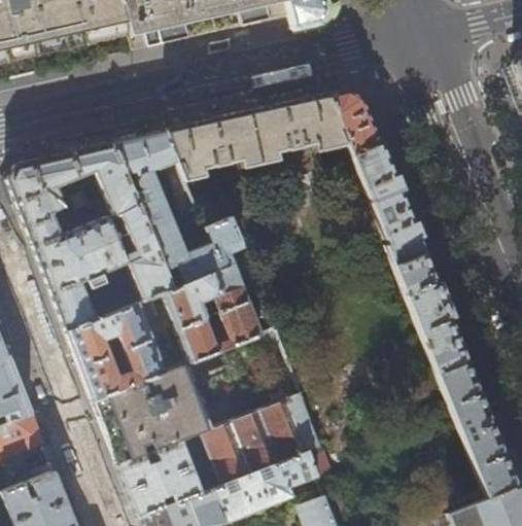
[(0,0),(0,79),(92,60),(134,50),(130,35),(119,0),(0,0)]
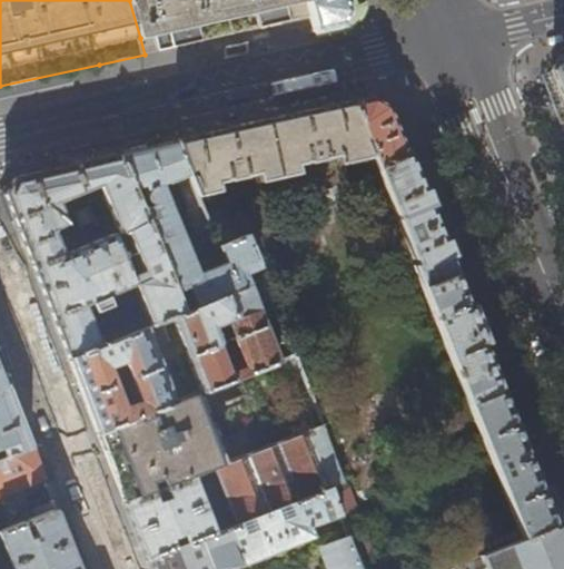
[(129,0),(140,38),(160,35),(162,50),(208,40),(206,25),(246,15),(251,13),(260,11),(264,28),(273,26),(310,17),(316,16),(310,0),(129,0)]
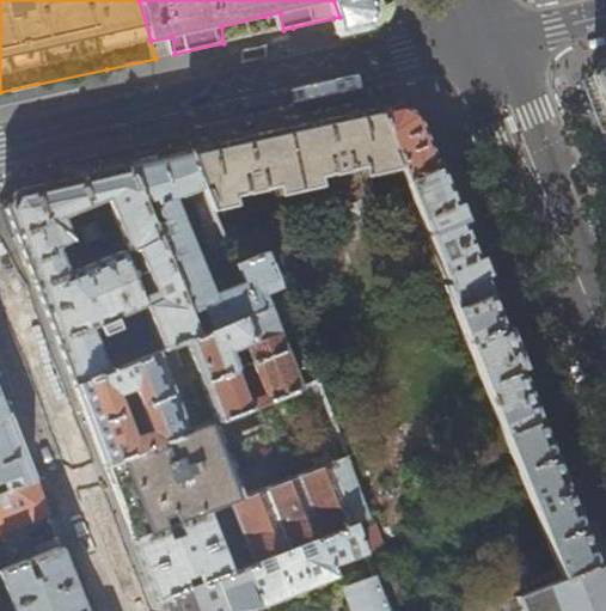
[(334,0),(340,17),(344,34),(373,28),(381,11),(377,0),(334,0)]
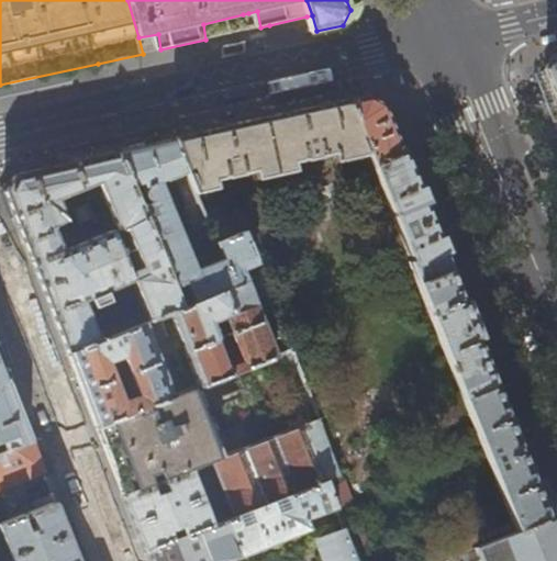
[(360,99),(353,101),(375,155),(379,166),(409,155),(396,124),(388,103),(374,96),(360,99)]
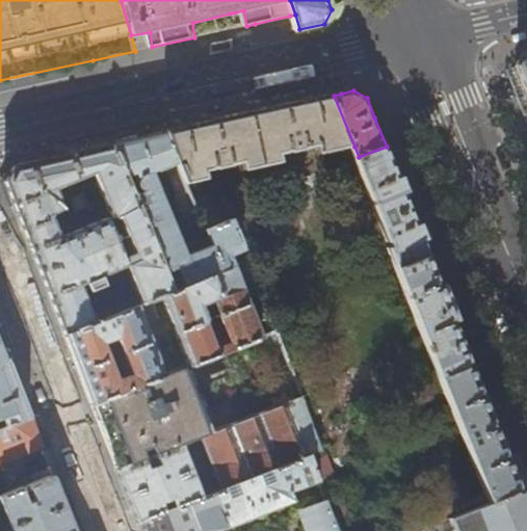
[(262,111),(170,132),(182,162),(190,184),(209,179),(207,171),(241,163),(243,171),(282,163),(286,181),(326,171),(323,154),(354,147),(334,96),(325,97),(262,111)]
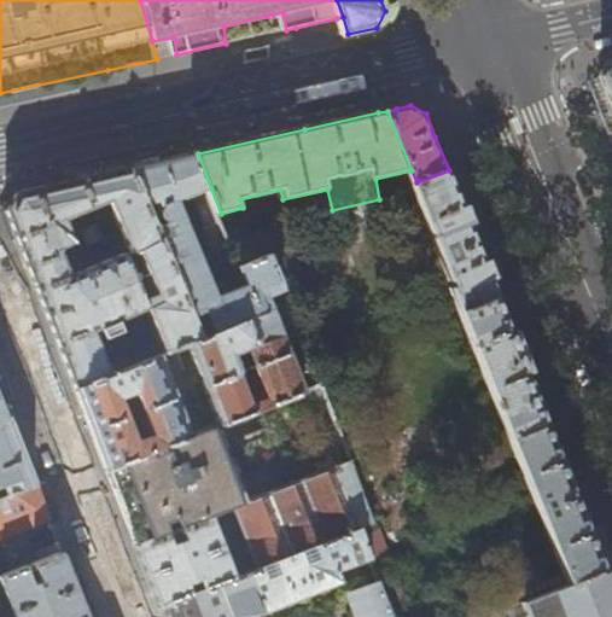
[(173,159),(134,168),(194,318),(209,312),(216,332),(275,308),(270,297),(286,290),(273,255),(243,266),(244,266),(249,283),(220,295),(182,201),(197,195),(209,225),(208,228),(222,267),(227,268),(242,262),(221,214),(211,188),(198,153),(173,159)]
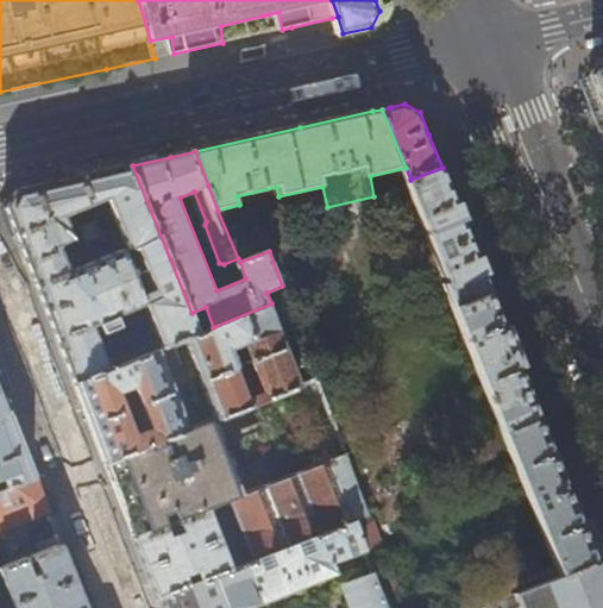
[(77,177),(20,190),(12,208),(25,240),(80,383),(176,343),(189,337),(200,333),(192,313),(132,165),(77,177)]
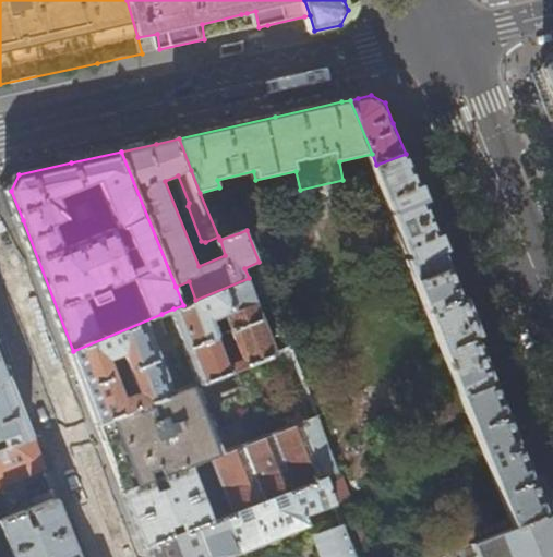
[(429,210),(406,154),(376,165),(413,258),(412,259),(420,280),(452,268),(429,210)]
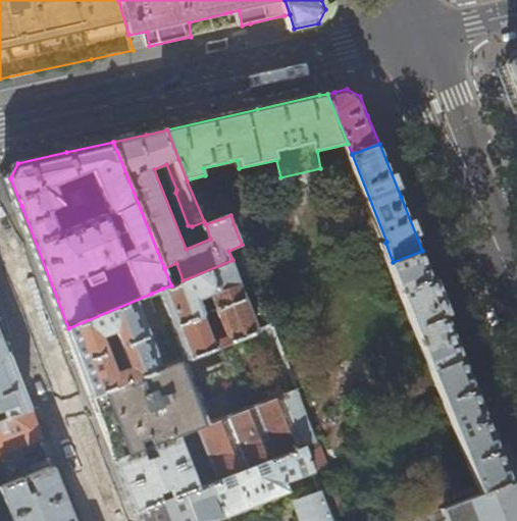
[(442,300),(422,251),(393,262),(434,368),(465,358),(442,300)]
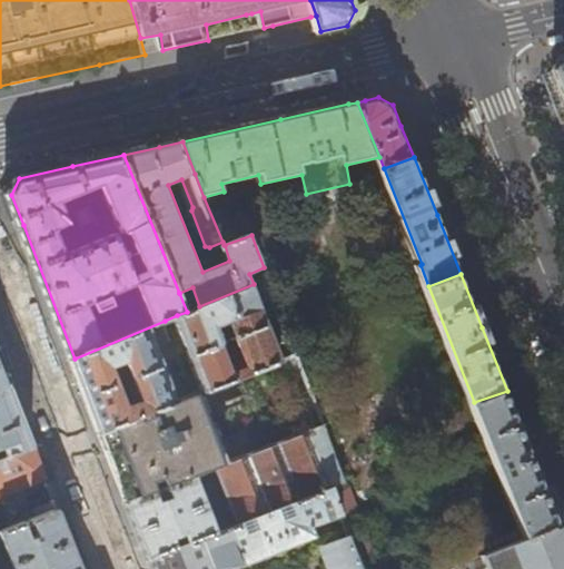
[(240,378),(285,361),(254,284),(199,306),(187,312),(177,315),(207,392),(240,378)]
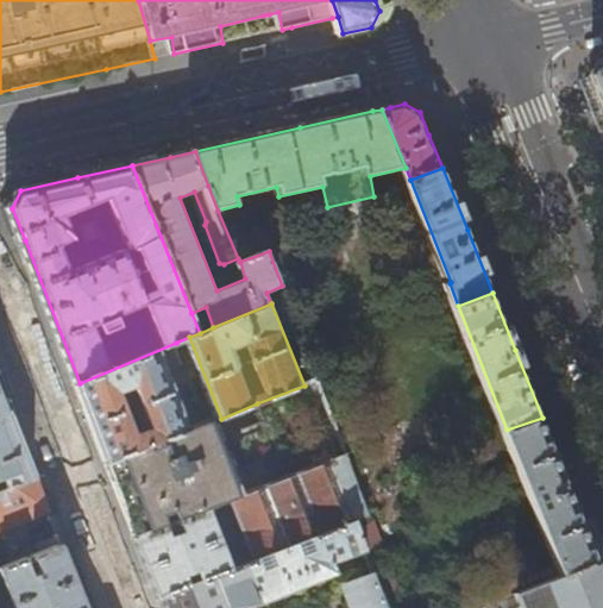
[(111,463),(194,430),(169,367),(182,361),(176,343),(80,383),(90,413),(111,463)]
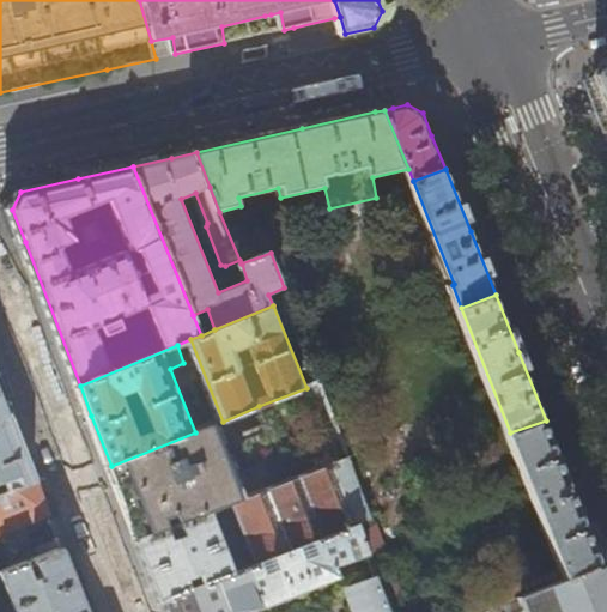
[(0,377),(0,418),(14,413),(1,382),(0,377)]
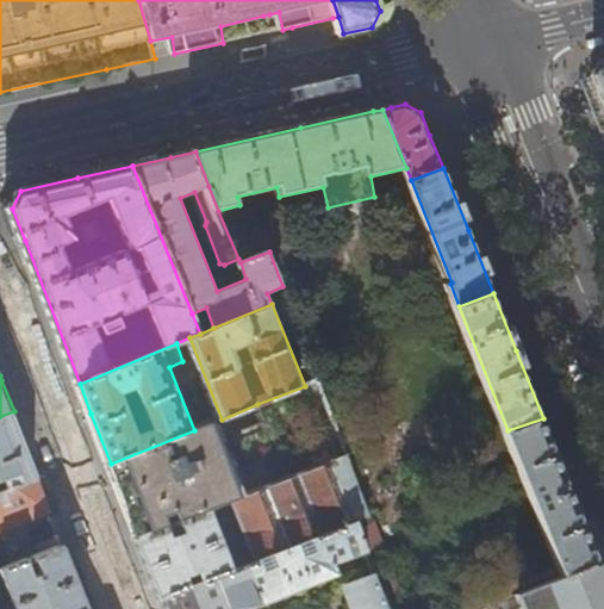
[(321,379),(305,386),(257,404),(265,421),(242,430),(265,489),(350,454),(321,379)]
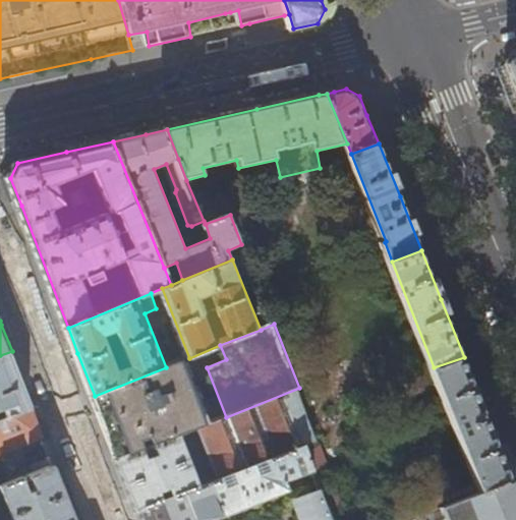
[(12,351),(0,355),(0,421),(34,408),(22,379),(12,351)]
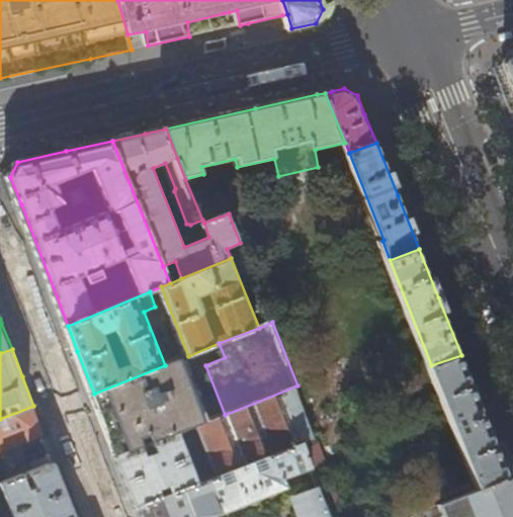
[(478,396),(461,355),(431,365),(481,489),(510,477),(497,442),(478,396)]
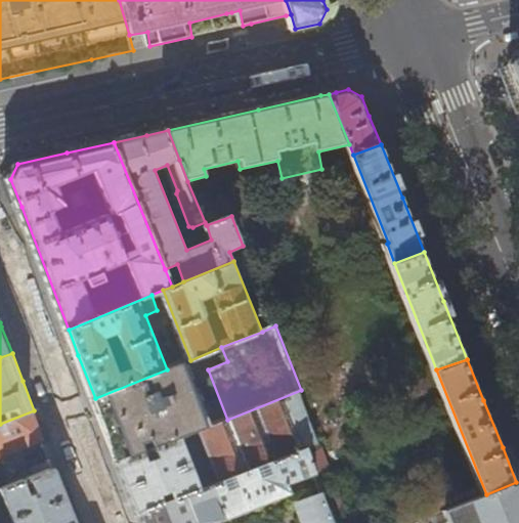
[(182,363),(167,369),(95,398),(99,409),(103,421),(120,462),(208,427),(182,363)]
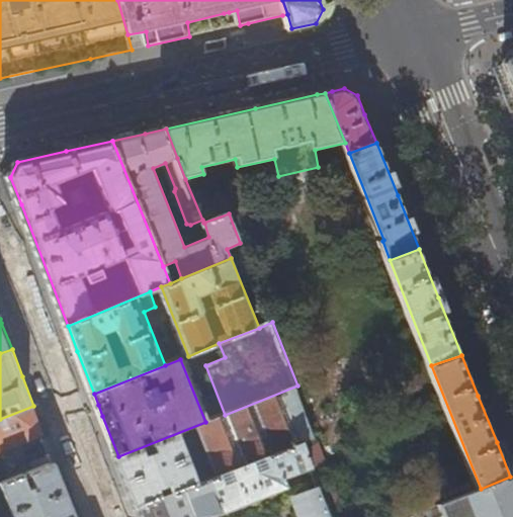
[(317,440),(297,385),(225,415),(205,422),(118,456),(121,464),(136,501),(139,509),(222,477),(235,471),(255,464),(265,460),(305,445),(317,440)]
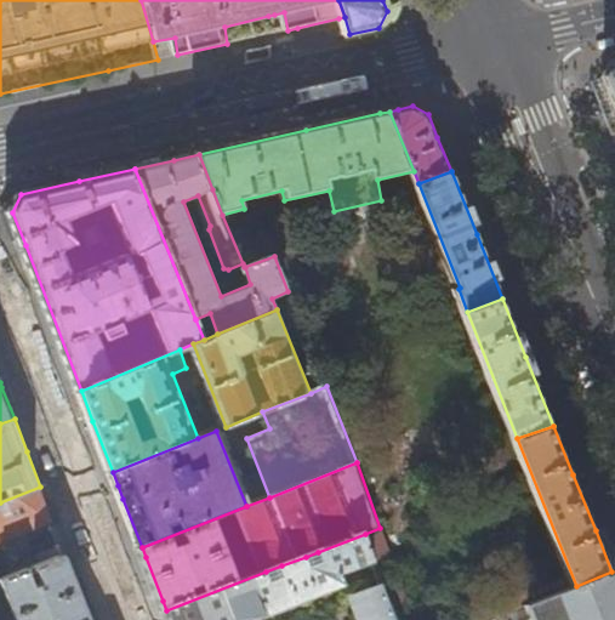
[(40,487),(0,502),(0,541),(53,519),(40,487)]
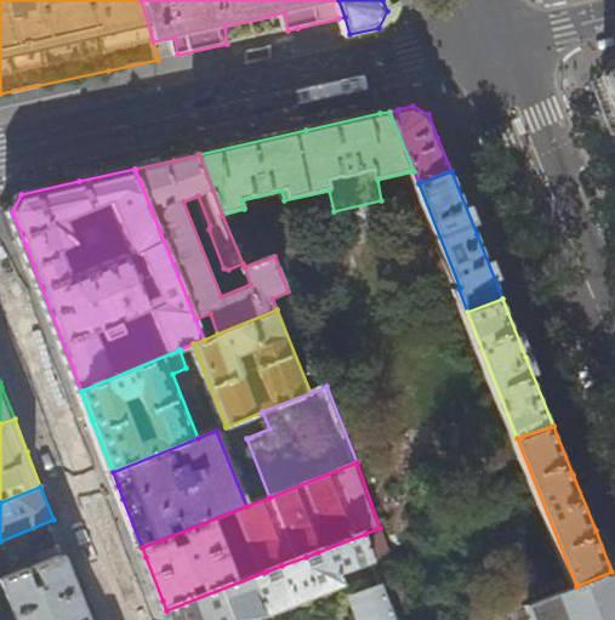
[(377,564),(365,534),(318,552),(323,563),(311,567),(306,557),(282,566),(285,578),(271,582),(266,572),(166,610),(170,619),(398,619),(386,586),(353,599),(360,619),(249,619),(250,619),(269,618),(348,587),(345,576),(377,564)]
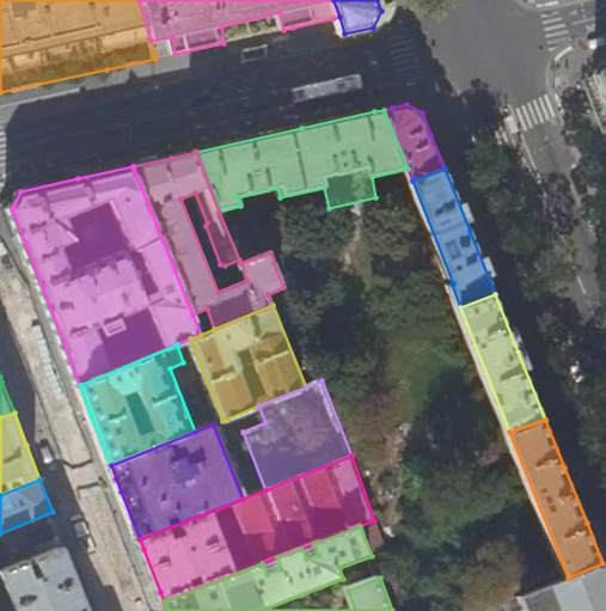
[(0,573),(66,547),(62,536),(0,558),(0,573)]
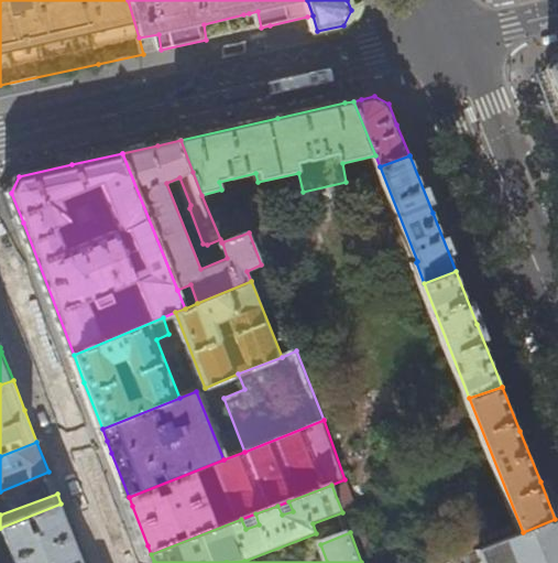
[(61,504),(0,528),(0,536),(6,534),(17,562),(83,562),(74,538),(61,504)]
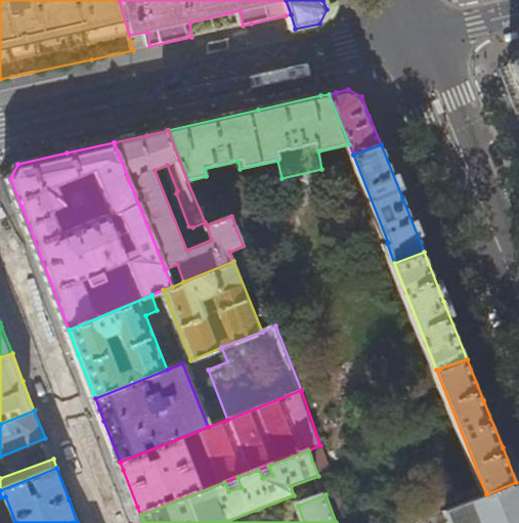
[(518,487),(516,482),(486,494),(421,521),(421,522),(518,522),(518,487)]
